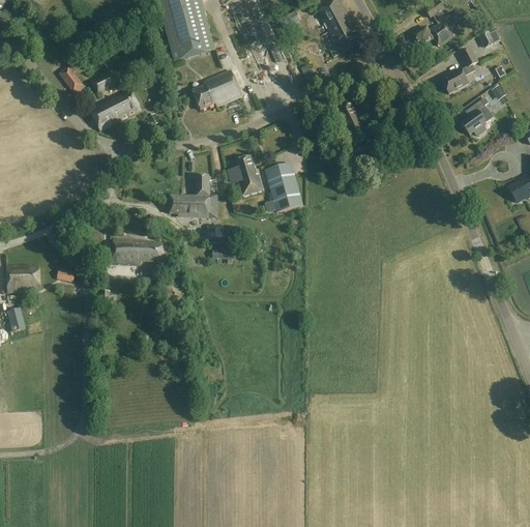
[(158,0),(174,61),(207,52),(215,50),(202,0),(158,0)]
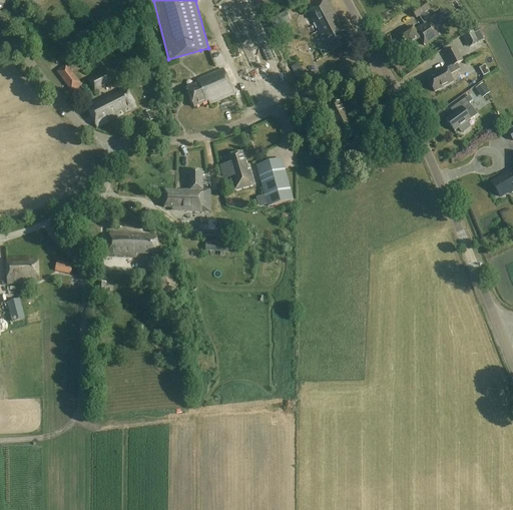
[(257,0),(265,15),(275,11),(269,0),(257,0)]
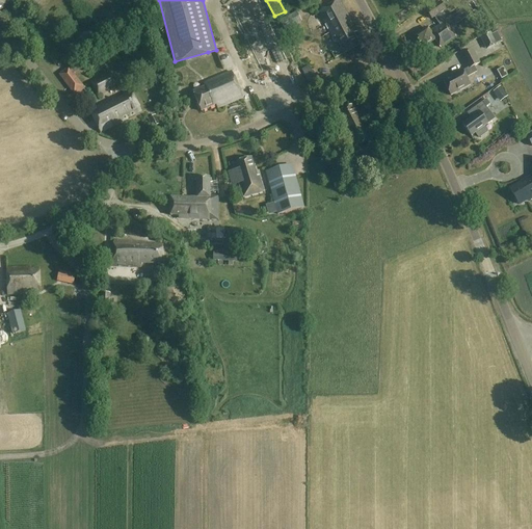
[(344,50),(361,42),(354,31),(357,29),(343,0),(335,0),(319,8),(333,34),(336,33),(344,50)]
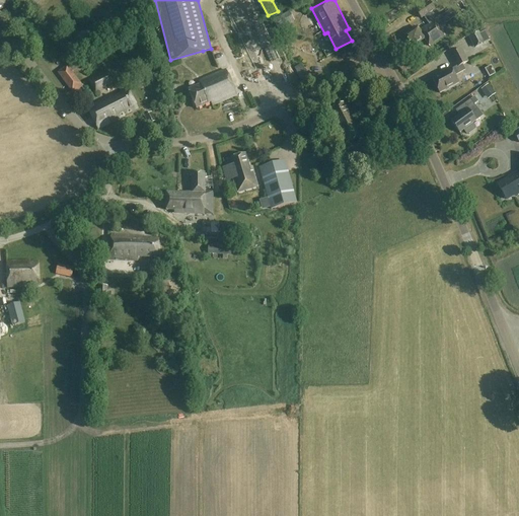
[(435,17),(430,11),(436,7),(431,0),(428,0),(416,8),(422,17),(424,15),(429,22),(420,28),(417,25),(404,34),(412,46),(425,37),(430,45),(445,34),(440,25),(454,16),(449,8),(435,17)]
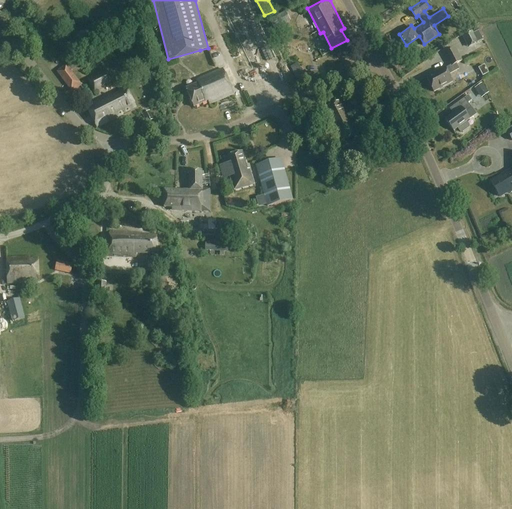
[(239,1),(212,11),(234,71),(260,62),(245,24),(247,23),(239,1)]
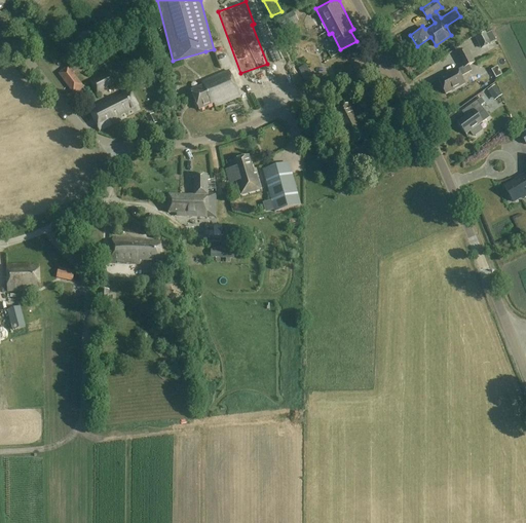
[(293,8),(277,16),(283,26),(298,17),(293,8)]
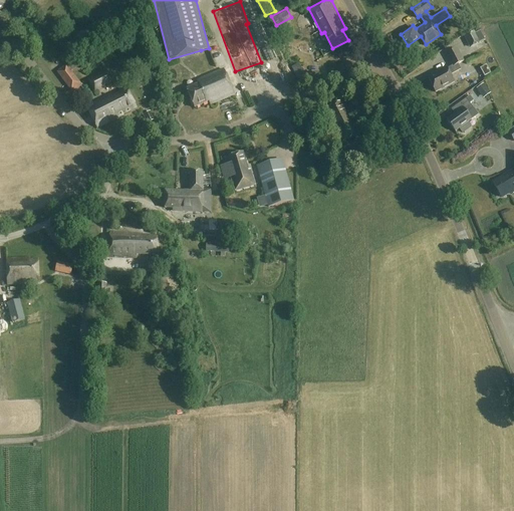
[(300,23),(305,21),(303,15),(297,17),(300,23)]
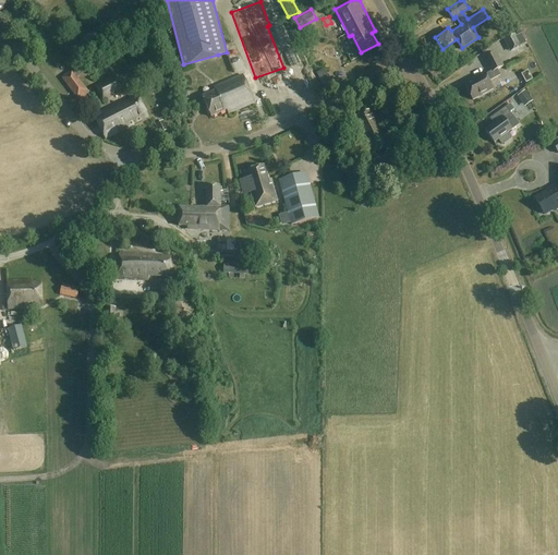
[(522,29),(517,33),(522,43),(528,39),(522,29)]
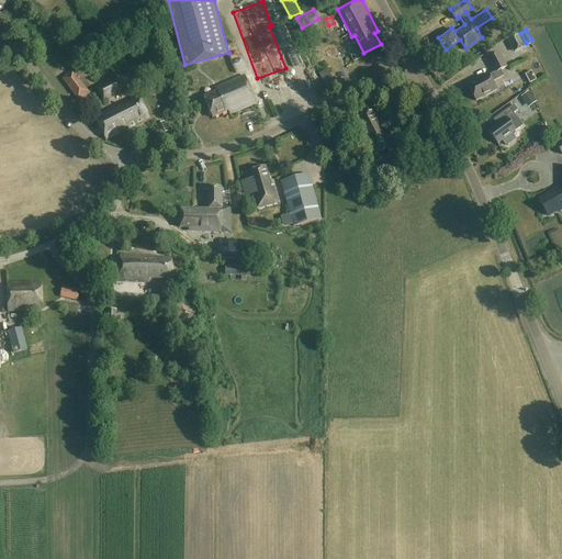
[(497,68),(507,63),(499,49),(489,56),(495,69),(490,73),(489,70),(468,81),(476,98),(497,86),(493,79),(502,75),(497,68)]
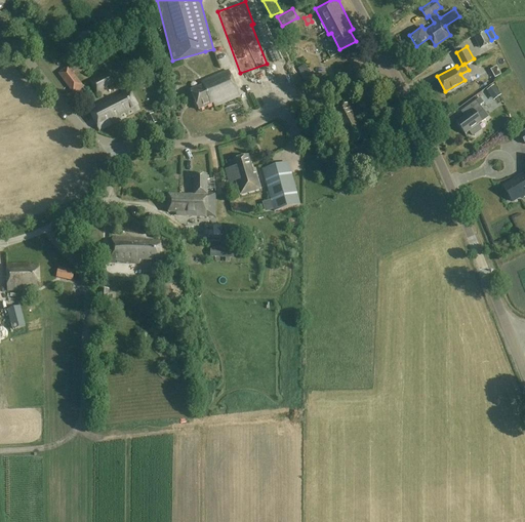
[(152,62),(143,66),(150,80),(159,76),(152,62)]
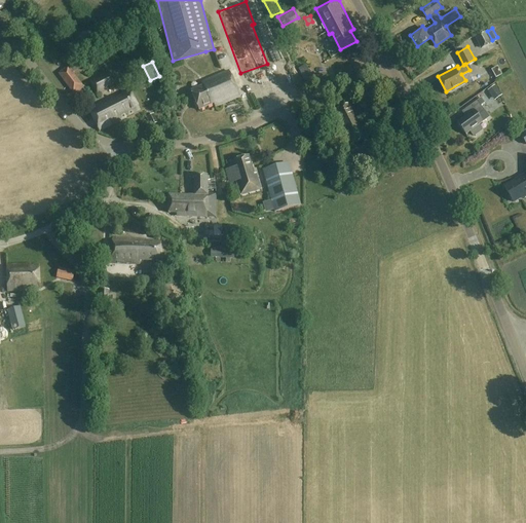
[(312,75),(306,63),(298,67),(304,79),(312,75)]
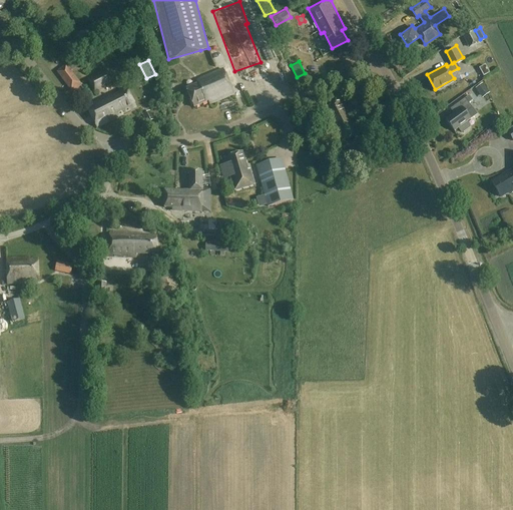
[(57,70),(73,89),(81,82),(65,63),(57,70)]
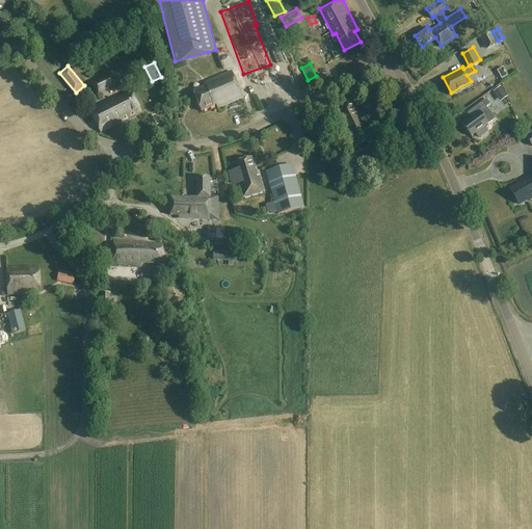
[(178,77),(181,71),(175,68),(171,75),(178,77)]
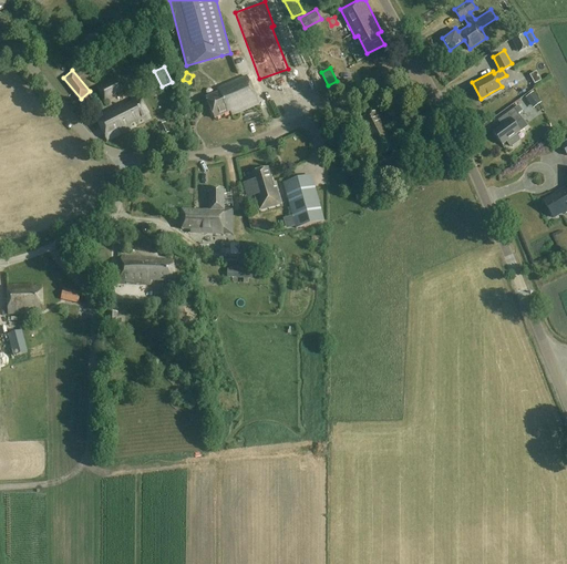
[(233,113),(259,101),(248,73),(218,85),(219,90),(206,95),(215,116),(232,110),(233,113)]
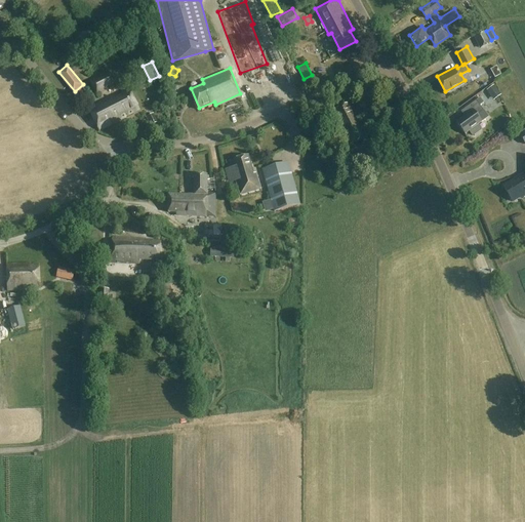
[(114,82),(109,70),(90,79),(96,91),(114,82)]
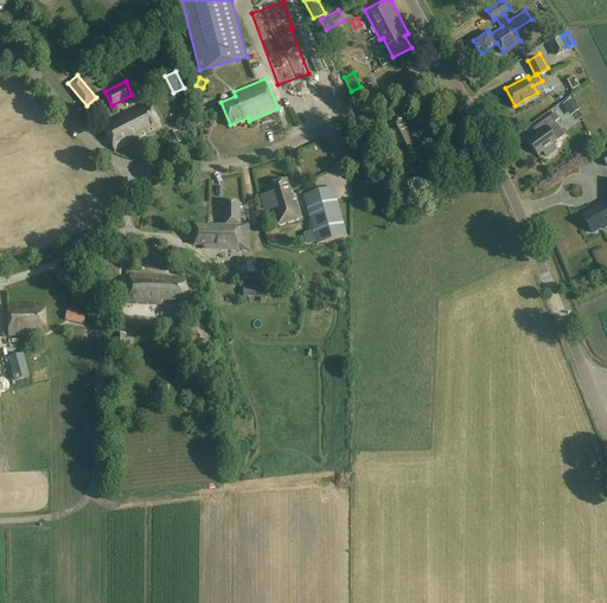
[(572,97),(563,103),(568,110),(576,104),(572,97)]
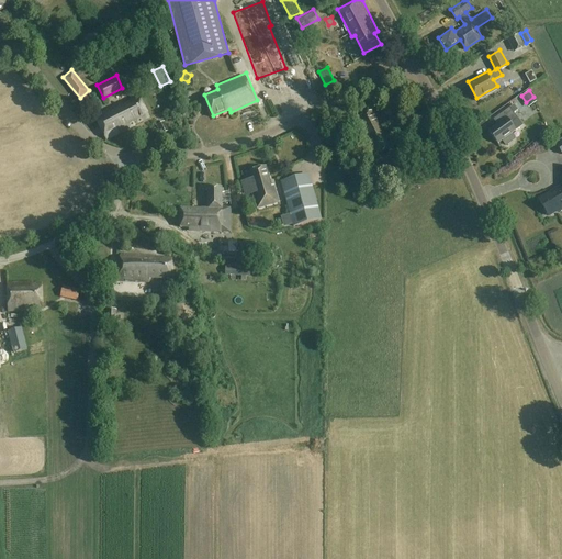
[(134,122),(149,114),(139,94),(124,102),(123,99),(94,114),(107,137),(135,123),(134,122)]
